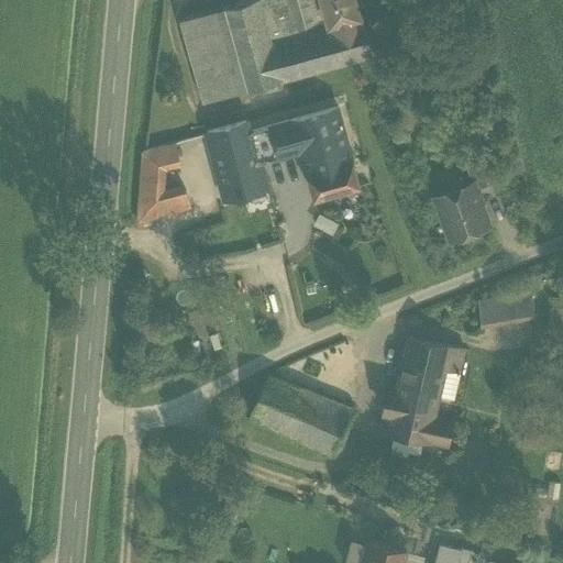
[(258,0),(249,0),(222,8),(245,90),(280,80),(269,40),(258,0)]
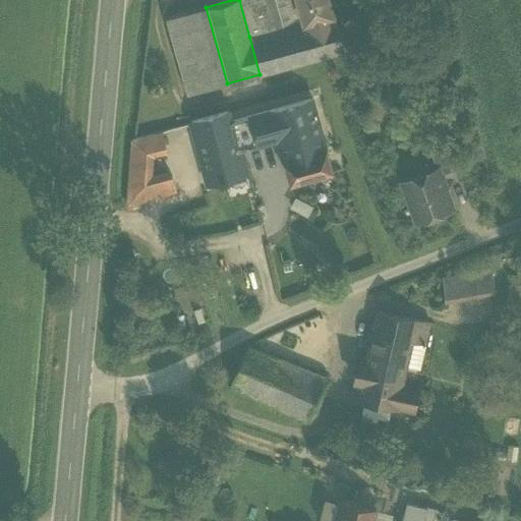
[(296,0),(239,0),(249,37),(283,29),(282,24),(287,22),(288,26),(302,23),(302,22),(296,0)]
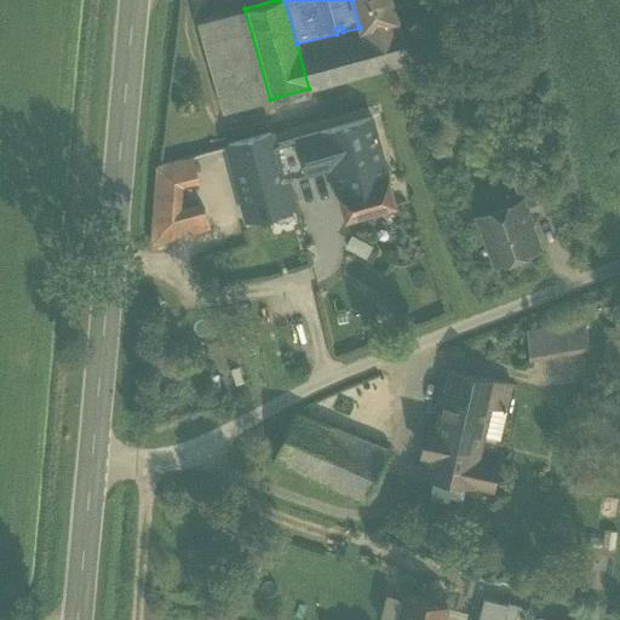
[(390,0),(352,0),(360,27),(360,28),(372,72),(408,62),(390,0)]
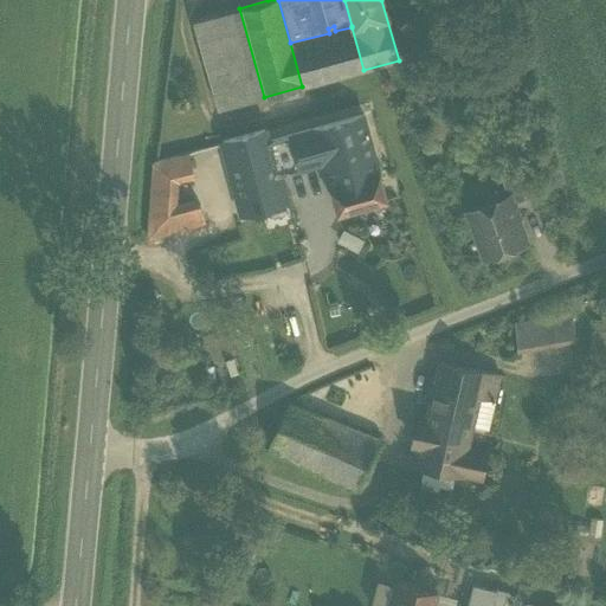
[(239,8),(193,20),(218,109),(264,97),(239,8)]
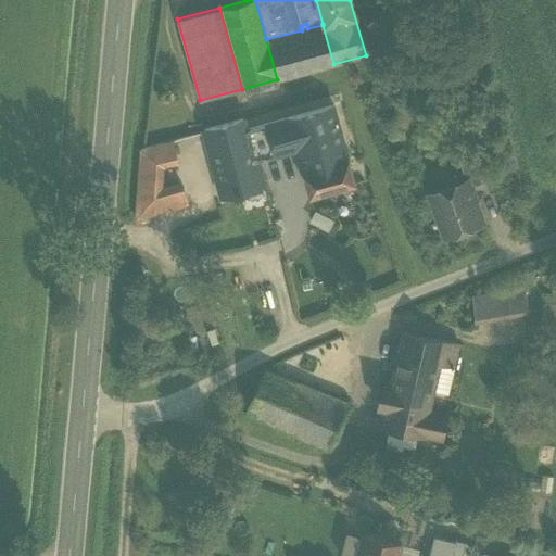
[(302,30),(266,39),(277,79),(332,63),(333,64),(323,25),(307,28),(306,24),(301,26),(302,30)]
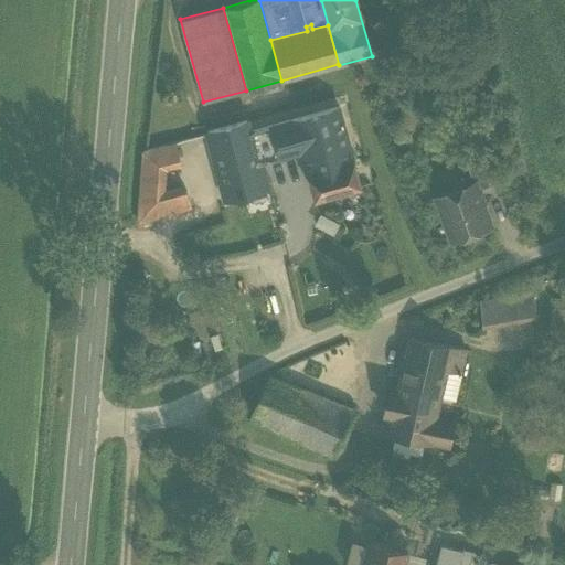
[(291,121),(299,146),(304,159),(349,147),(338,108),(291,121)]
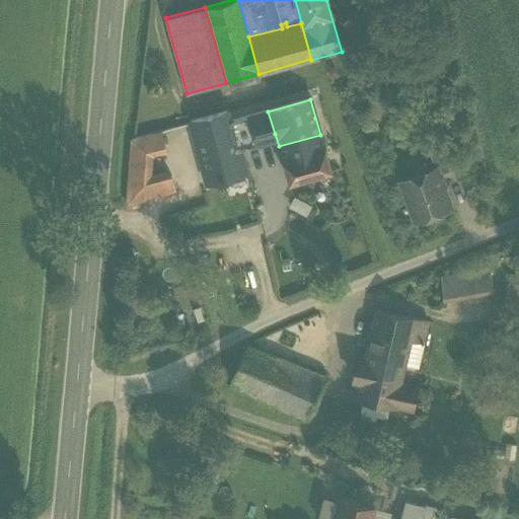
[(275,134),(268,112),(228,123),(236,149),(238,149),(249,146),(264,142),(275,134)]
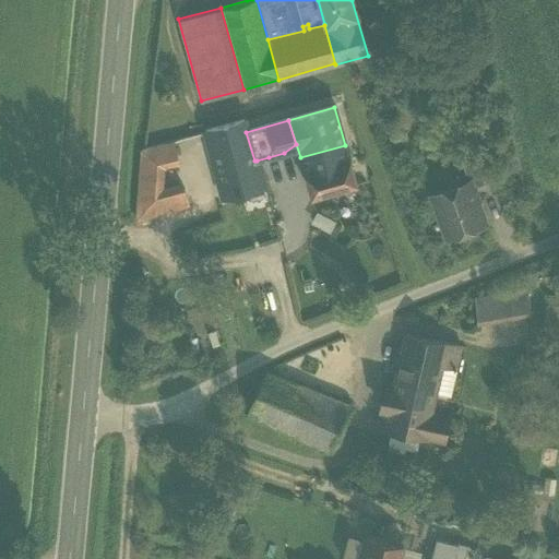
[(242,121),(205,131),(224,197),(263,186),(257,161),(254,161),(246,132),(242,121)]
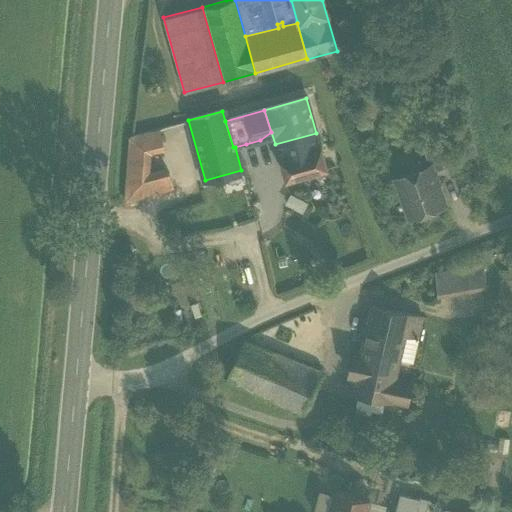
[(172,124),(129,136),(124,202),(173,188),(167,166),(148,171),(149,154),(179,147),(172,124)]
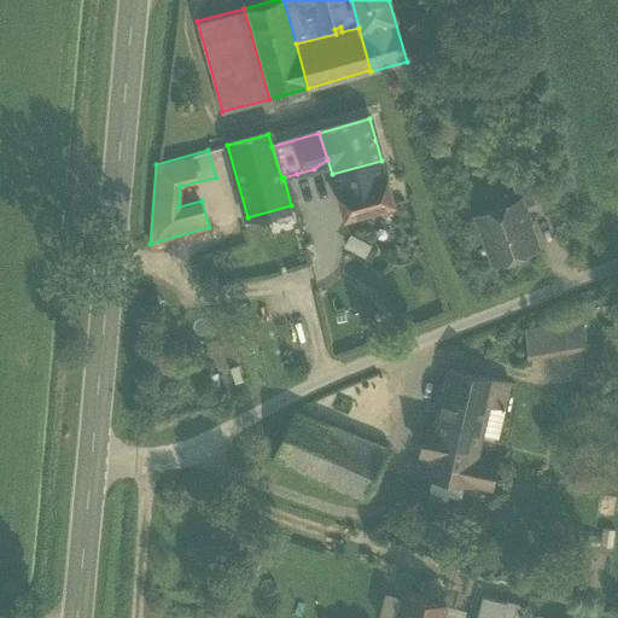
[(525,159),(506,167),(518,198),(519,198),(523,207),(541,200),(525,159)]
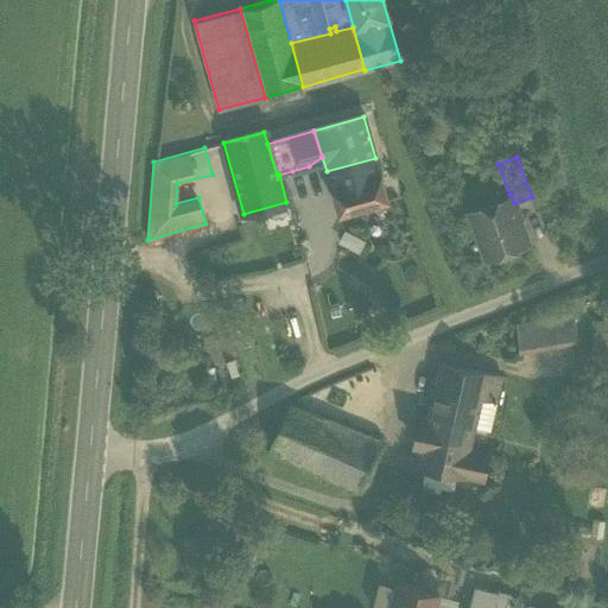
[(375,158),(327,171),(331,188),(339,214),(387,201),(380,175),(375,158)]
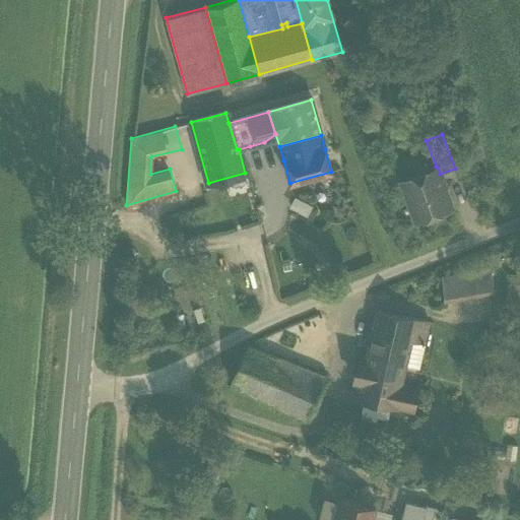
[(436,167),(400,180),(415,219),(451,206),(440,174),(437,167),(436,167)]
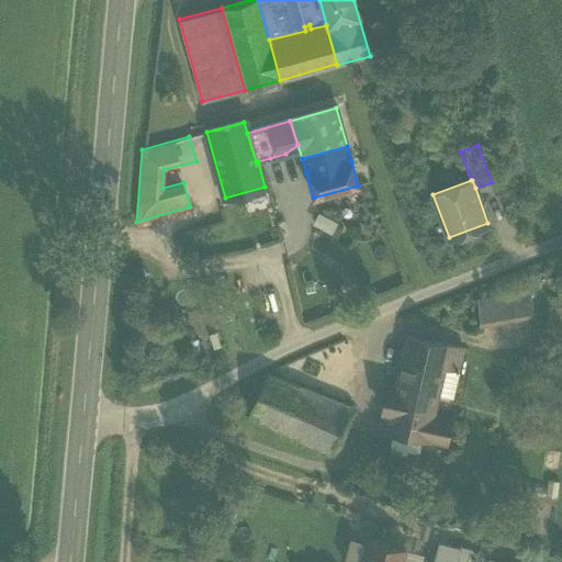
[(312,226),(330,235),(336,224),(318,214),(312,226)]
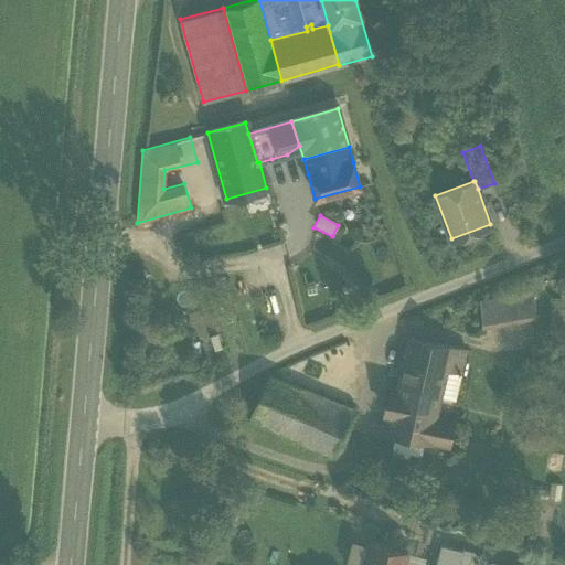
[(533,292),(479,300),(482,327),(535,318),(533,292)]
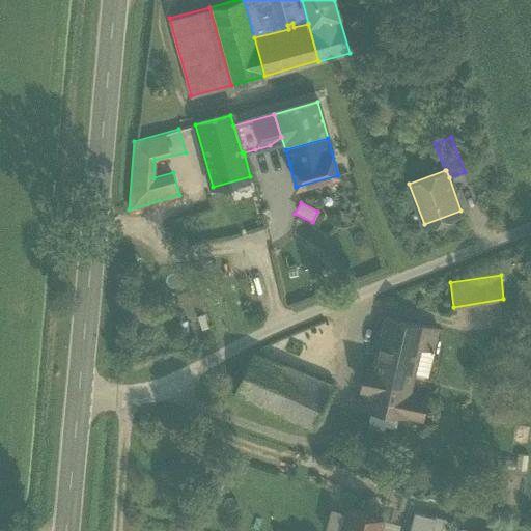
[(438,329),(384,318),(372,370),(365,369),(363,378),(411,387),(413,376),(413,375),(413,373),(419,350),(434,353),(438,329)]
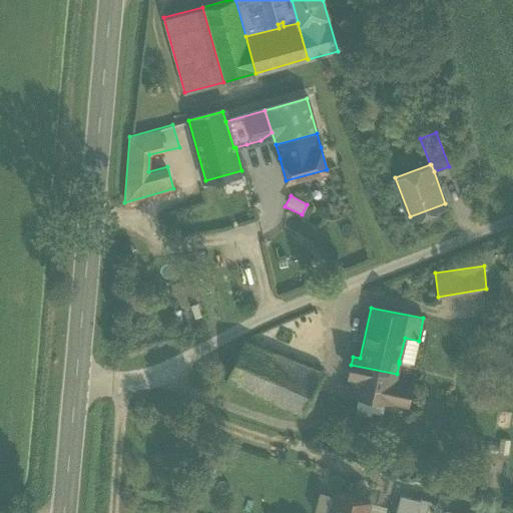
[(405,338),(399,361),(413,364),(419,341),(405,338)]
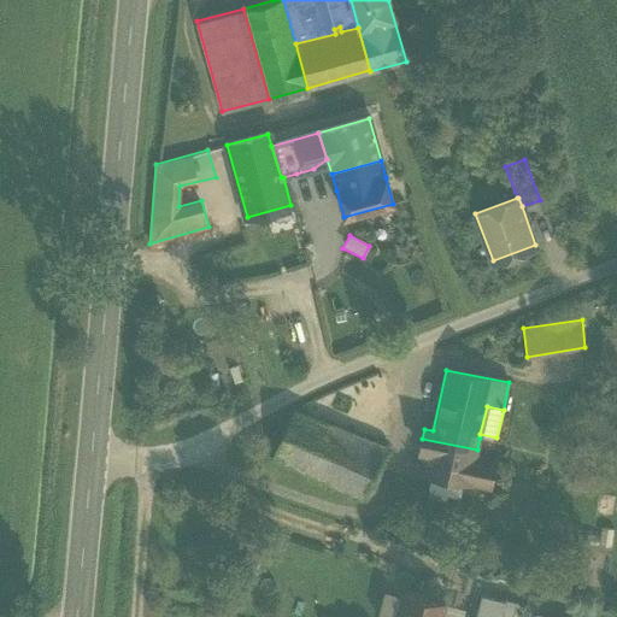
[(386,451),(294,411),(274,458),(365,498),(386,451)]
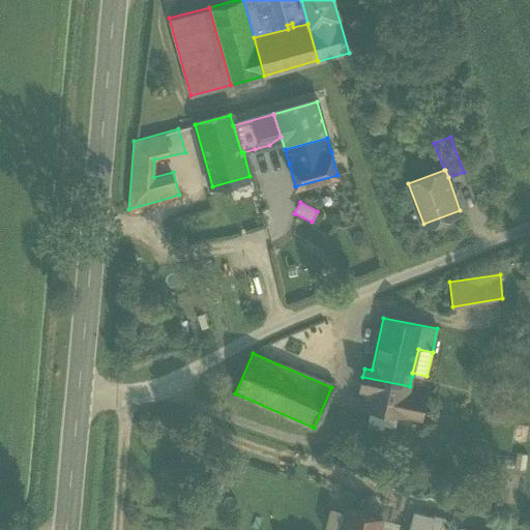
[(410,386),(362,377),(360,388),(367,390),(363,408),(403,416),(404,414),(420,418),(425,396),(408,393),(410,386)]
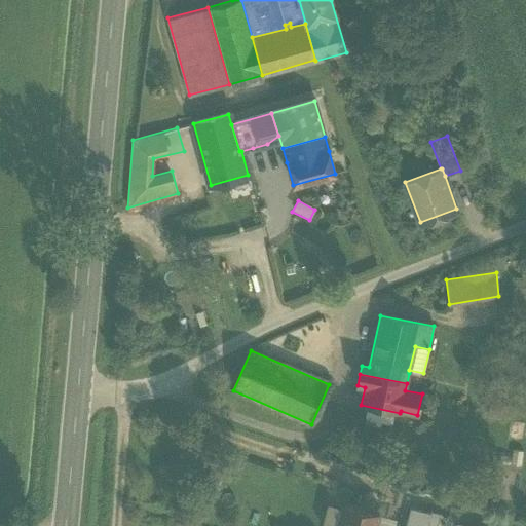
[(501,404),(489,403),(488,416),(499,417),(501,404)]
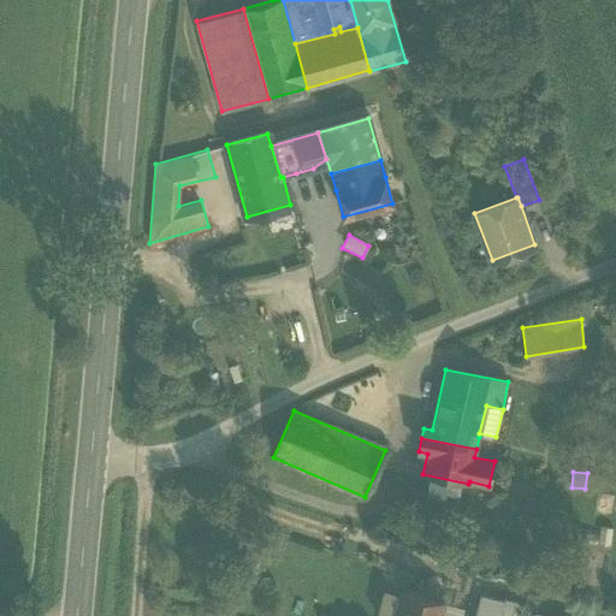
[(377,615),(396,615),(403,591),(386,586),(377,615)]
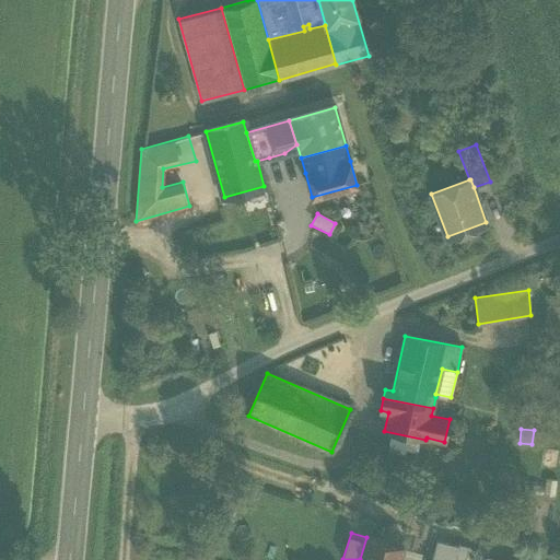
[(398,559),(403,547),(366,537),(360,559),(398,559)]
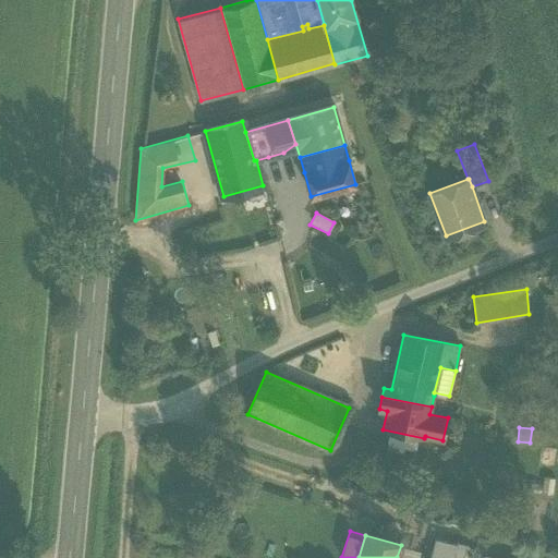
[(435,538),(429,557),(470,557),(474,546),(458,542),(457,544),(435,538)]
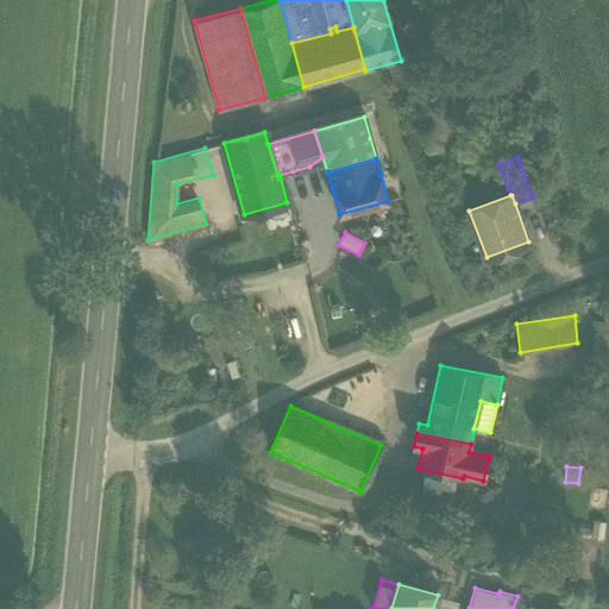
[(456,608),(458,600),(438,595),(433,608),(456,608)]
